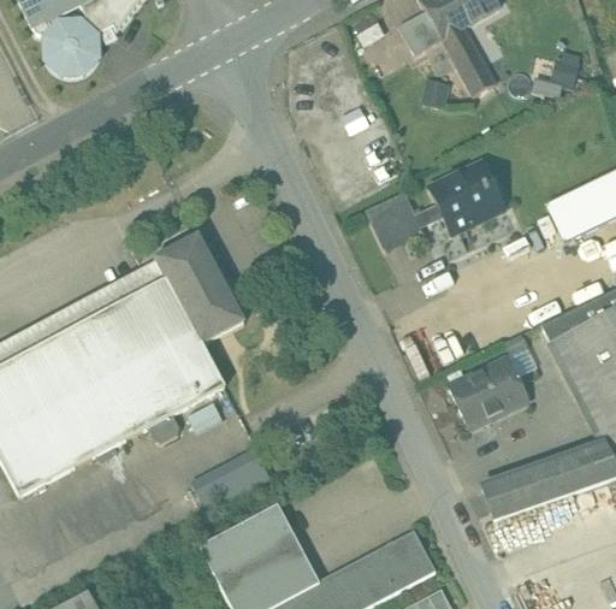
[(19,0),(33,27),(34,25),(87,0),(19,0)]
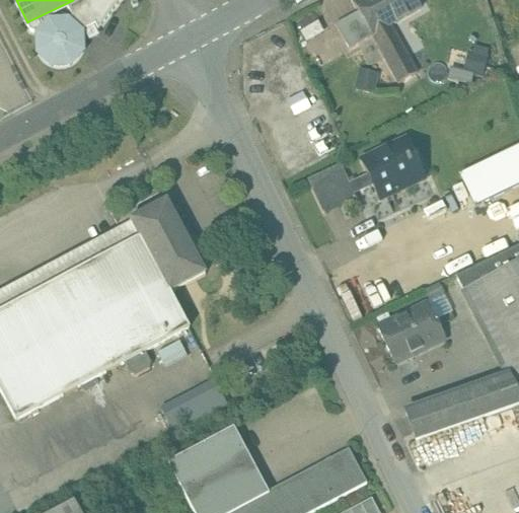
[(73,0),(28,21),(30,25),(40,28),(38,39),(40,48),(46,55),(53,60),(62,61),(70,59),(77,53),(81,46),(82,40),(82,34),(80,28),(79,26),(85,24),(88,30),(96,27),(92,20),(95,19),(98,24),(117,0),(73,0)]
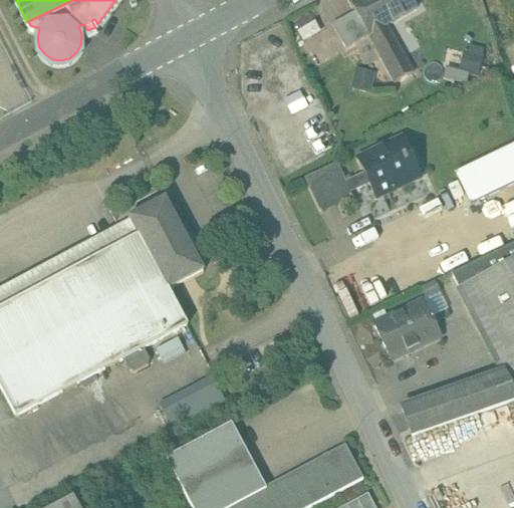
[(351,0),(355,7),(369,31),(394,73),(411,64),(387,21),(418,4),(416,0),(351,0)]
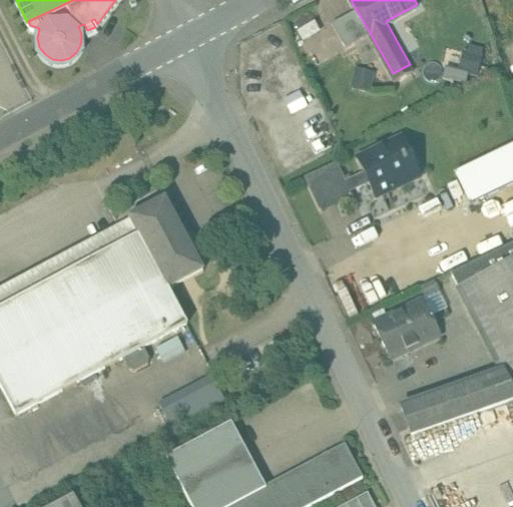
[(355,7),(332,20),(346,44),(369,31),(355,7)]
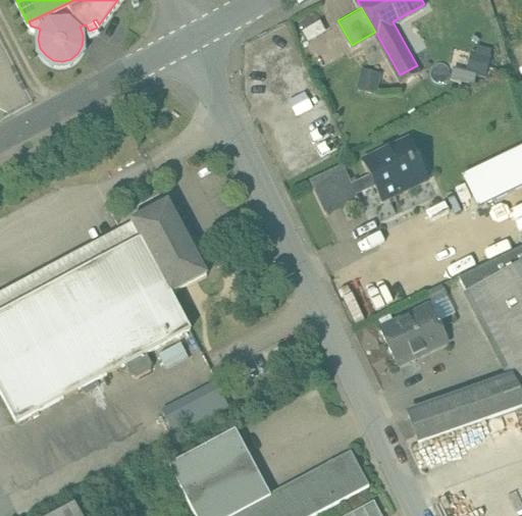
[(454,61),(451,72),(473,79),(475,68),(486,71),(492,50),(472,45),(466,65),(454,61)]
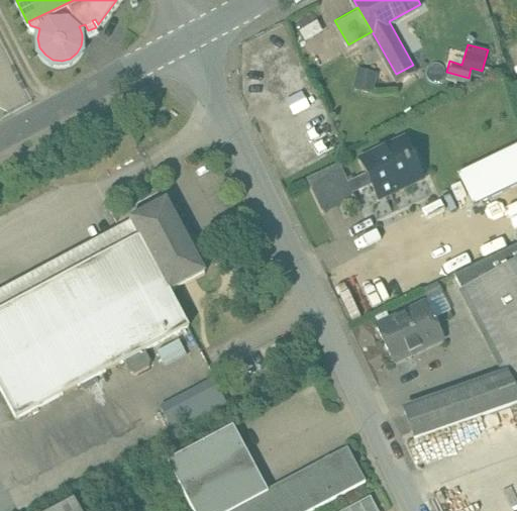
[(357,82),(373,85),(376,67),(360,64),(357,82)]
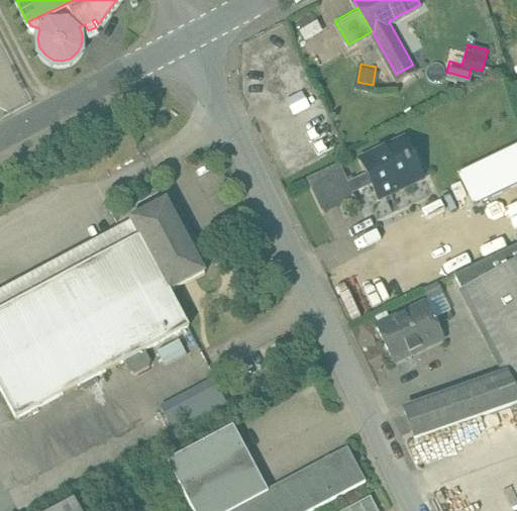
[(405,134),(359,156),(379,194),(423,173),(405,134)]
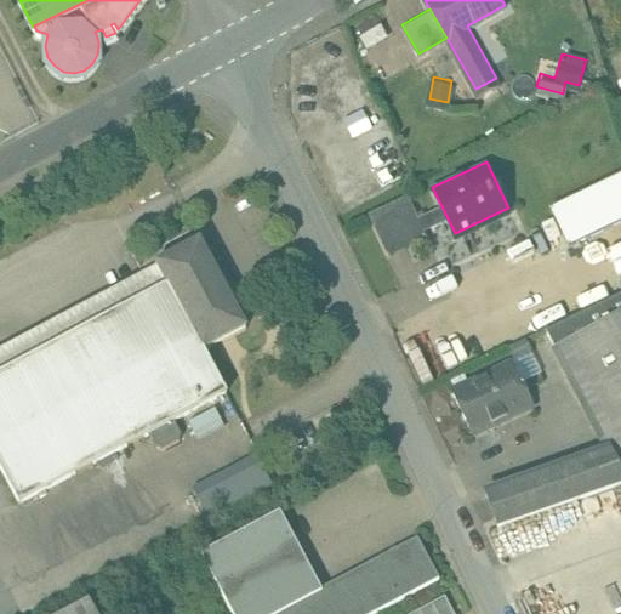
[(620,170),(551,204),(569,242),(620,216),(620,170)]
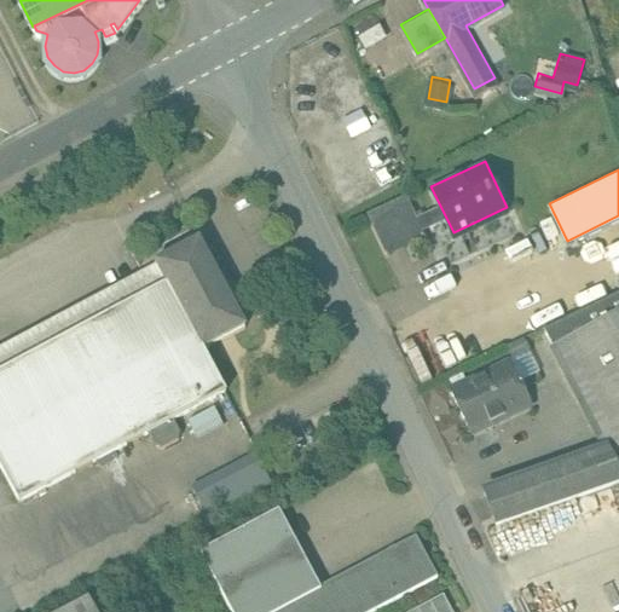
[(406,190),(366,209),(387,252),(426,232),(406,190)]
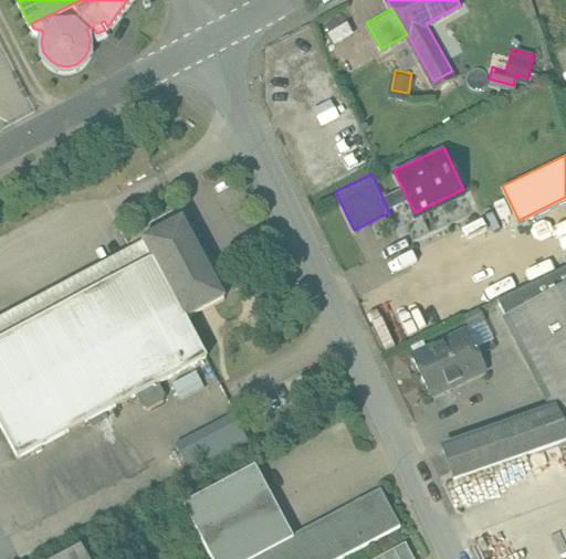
[(182,213),(142,234),(146,242),(153,254),(185,314),(186,314),(224,293),(182,213)]
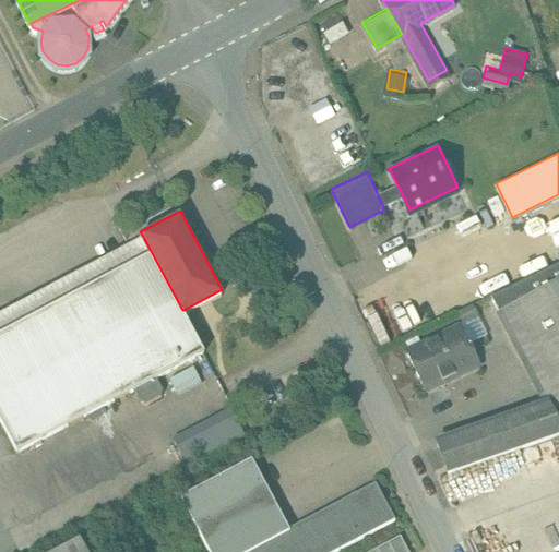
[(144,239),(0,315),(0,331),(151,251),(144,239)]
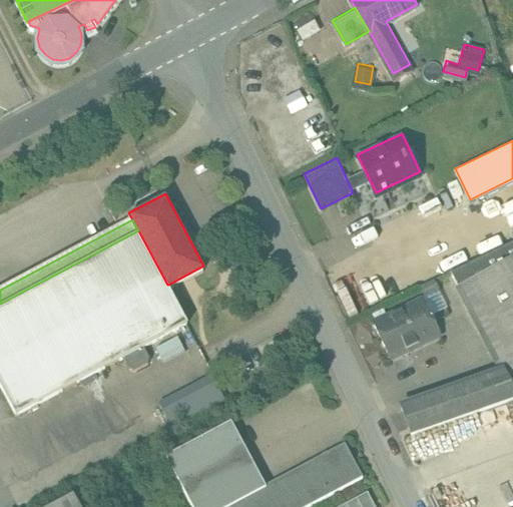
[(0,304),(0,381),(16,411),(123,354),(129,364),(133,366),(147,358),(149,354),(143,343),(187,320),(168,285),(167,285),(138,230),(0,304)]
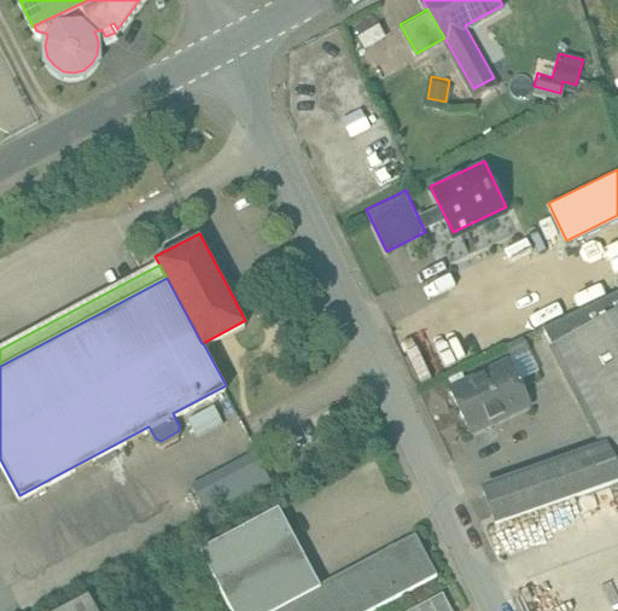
[(617,286),(543,323),(605,443),(617,469),(617,286)]
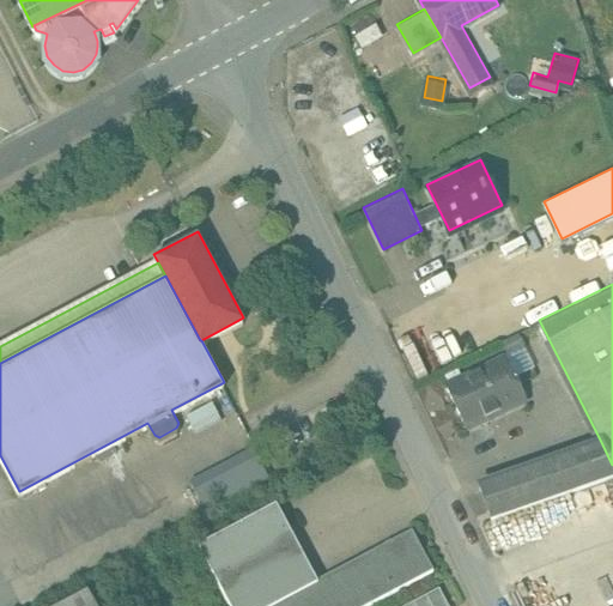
[(504,353),(447,381),(467,424),(525,397),(504,353)]
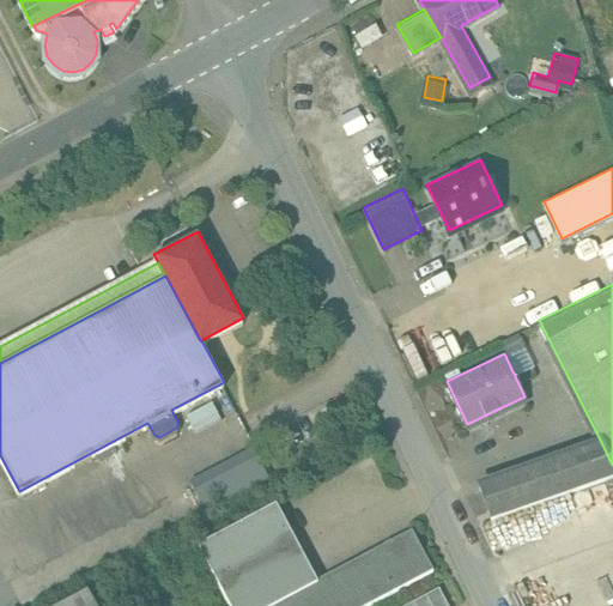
[(612,465),(600,440),(479,482),(492,516),(612,473),(612,465)]
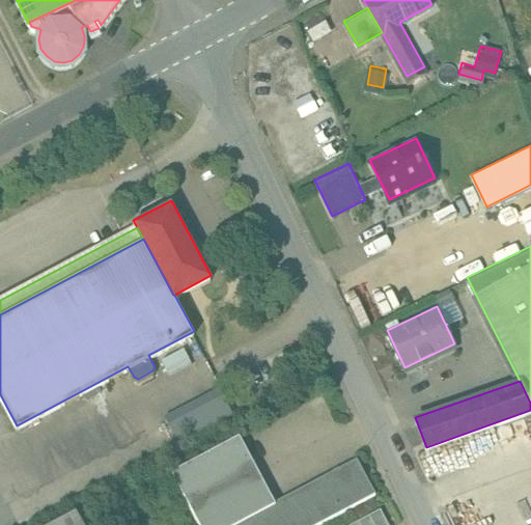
[(219,386),(186,404),(188,407),(176,413),(187,431),(197,425),(198,425),(230,408),(219,386)]
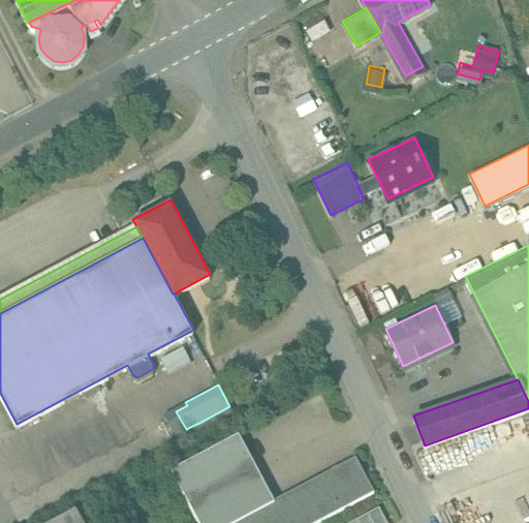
[(239,432),(172,468),(200,522),(308,522),(374,488),(355,454),(274,498),(239,432)]
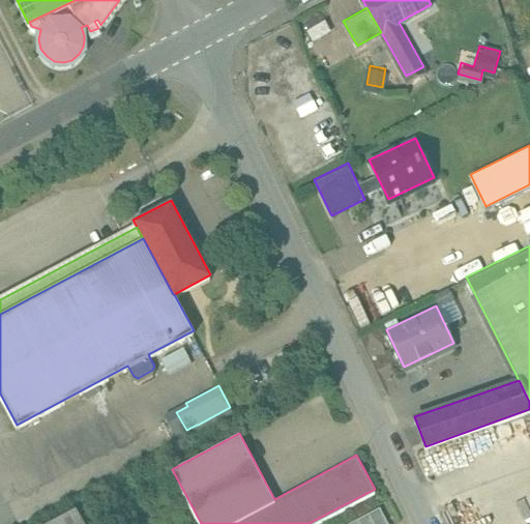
[(388,523),(378,504),(341,523),(388,523)]
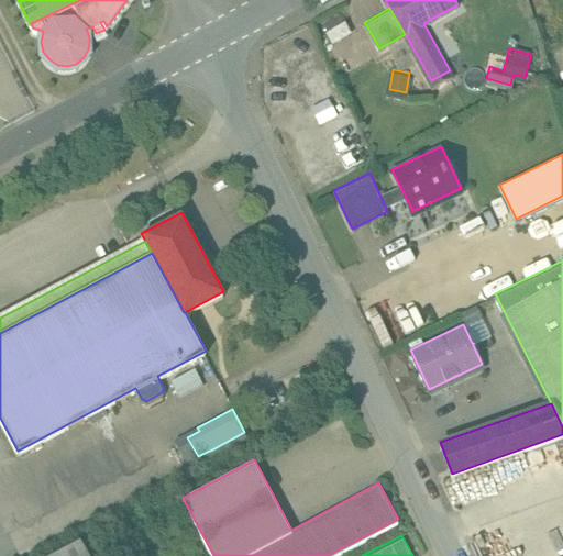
[(90,555),(80,538),(47,555),(90,555)]
